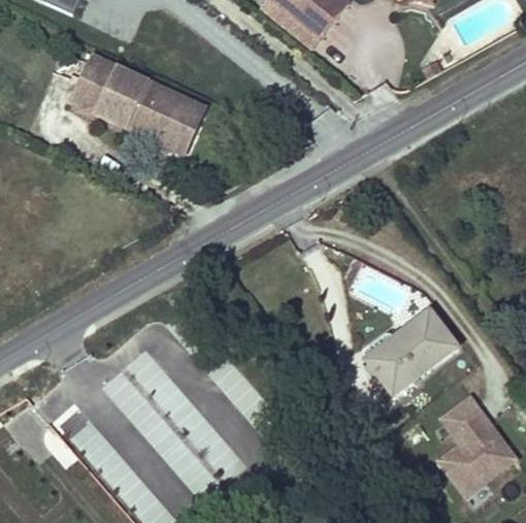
[(43,0),(69,11),(73,0),(43,0)]
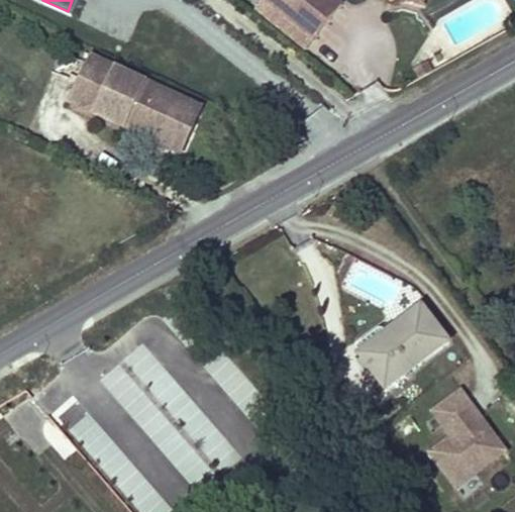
[(258,0),(253,5),(273,21),(282,10),(313,35),(340,3),(336,0),(258,0)]
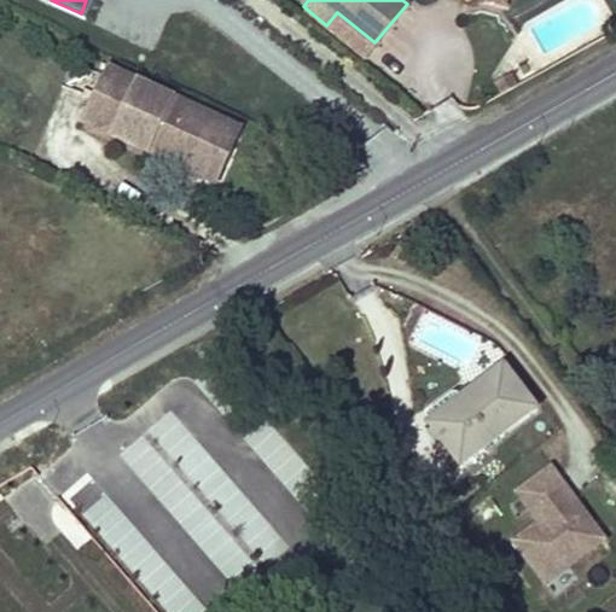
[(375,42),(337,12),(326,25),(364,56),(375,42)]
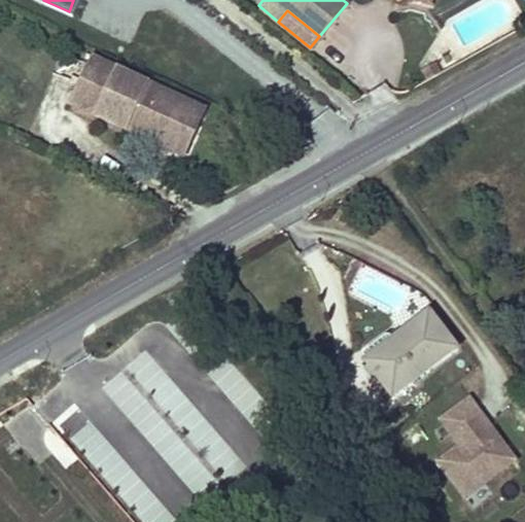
[(208,106),(92,53),(69,102),(186,155),(208,106)]
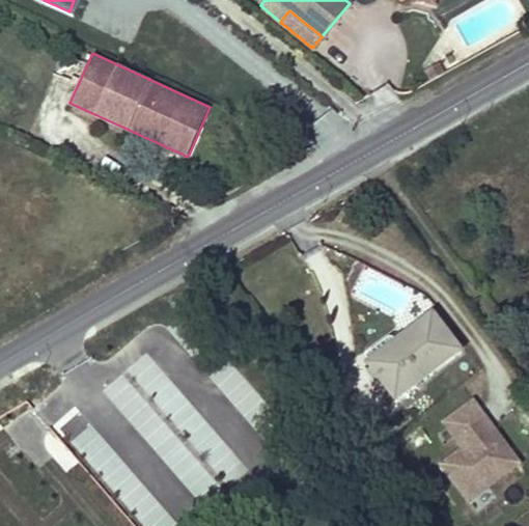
[(445,70),(439,59),(426,66),(433,77),(445,70)]
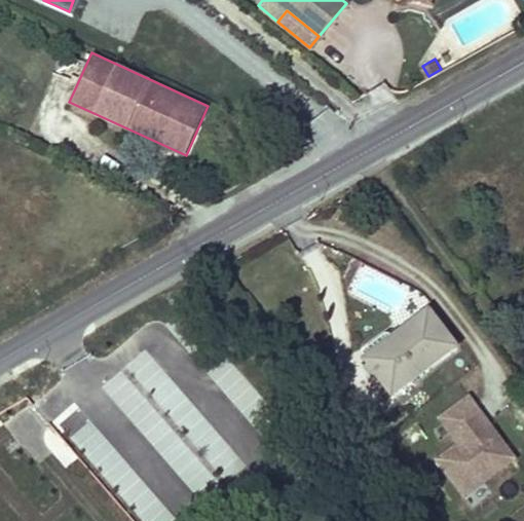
[(426,309),(364,356),(391,391),(454,344),(426,309)]
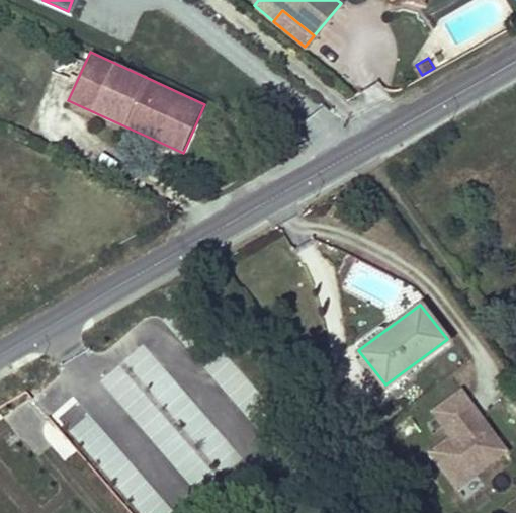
[(458,489),(482,472),(509,451),(459,385),(432,405),(454,434),(431,451),(458,489)]
